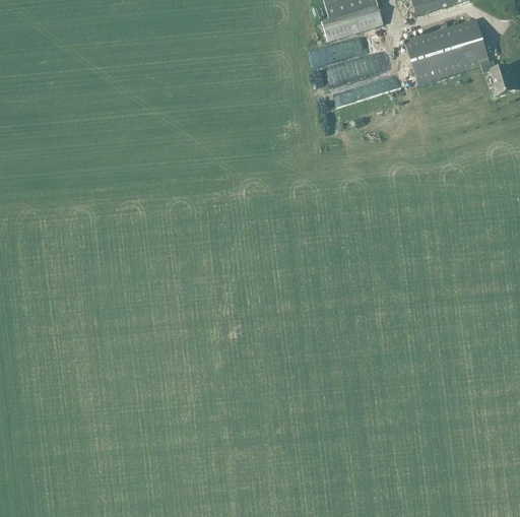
[(323,0),(329,18),(377,3),(376,0),(323,0)]
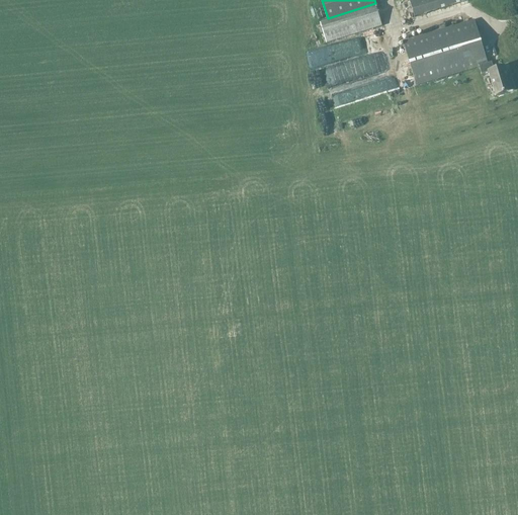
[(409,0),(414,15),(462,0),(409,0)]
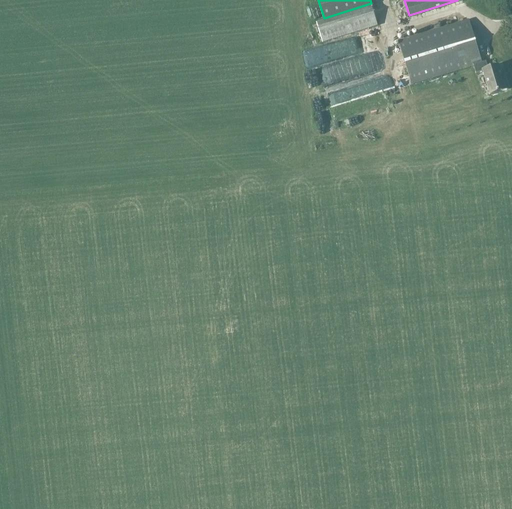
[(316,21),(322,41),(378,24),(372,4),(316,21)]
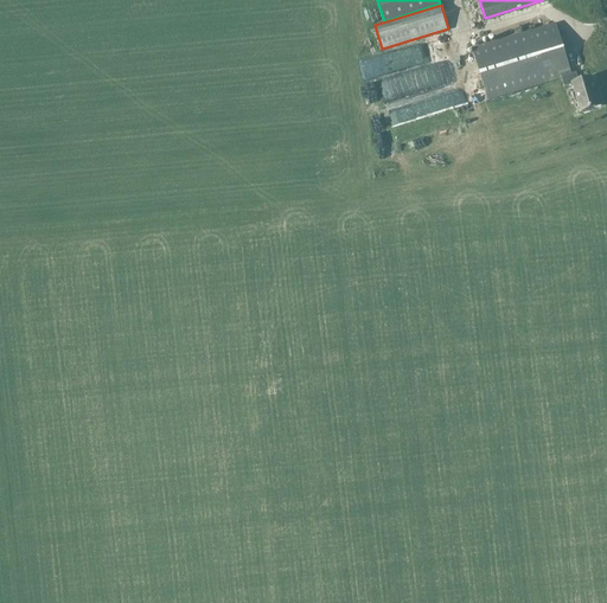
[(487,97),(562,75),(564,84),(573,82),(581,109),(604,102),(600,92),(596,94),(590,75),(579,79),(576,70),(572,71),(556,21),(472,46),(487,97)]
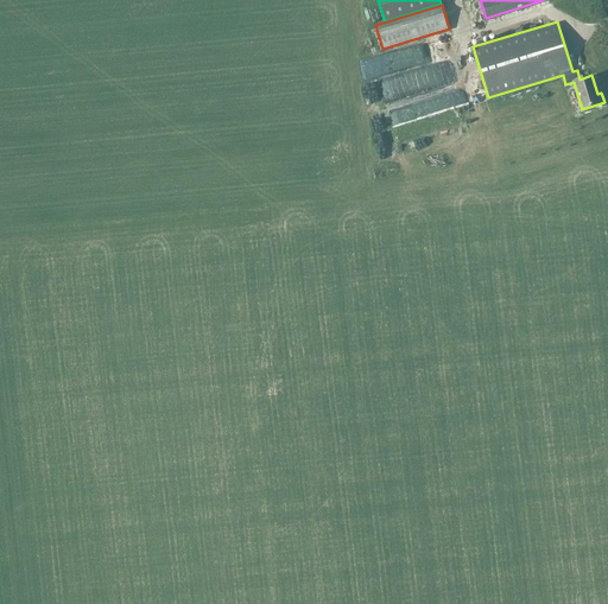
[(386,81),(372,81),(373,97),(386,97),(386,81)]
